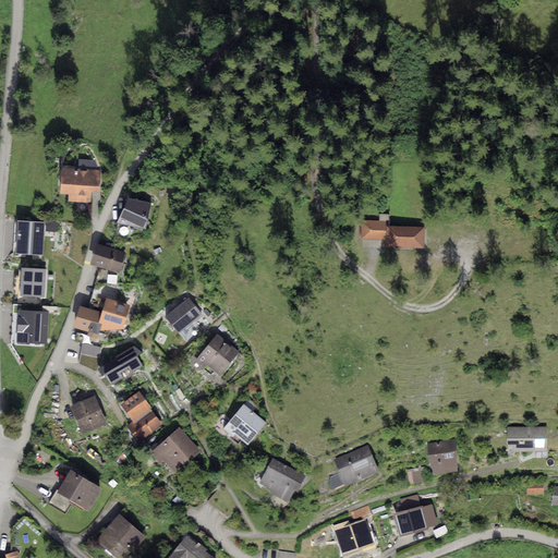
[(102,168),(61,168),(61,193),(68,193),(68,202),(91,202),(92,193),(101,193),(102,168)]
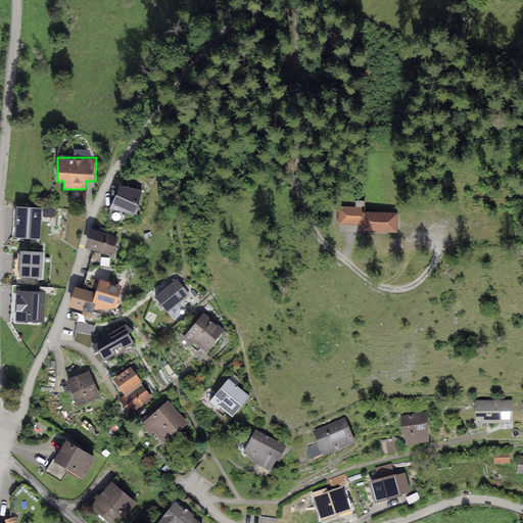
[(141,190),(120,186),(109,209),(136,215),(141,190)]
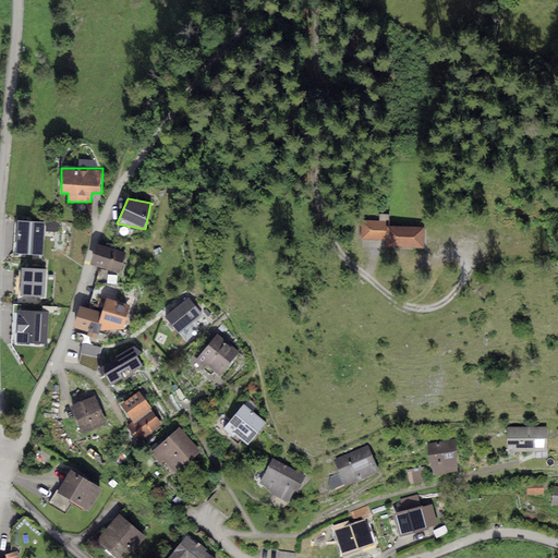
[(390,221),(361,220),(361,240),(386,241),(386,249),(424,250),(425,227),(390,226),(390,221)]
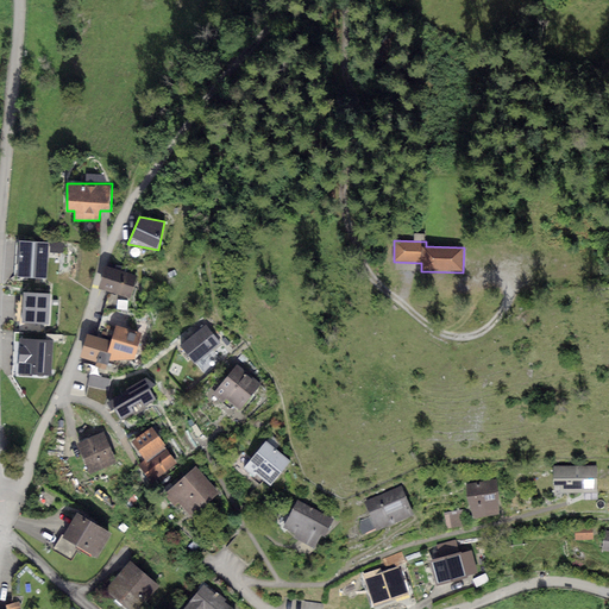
[(49,243),(19,242),(17,276),(46,278),(49,243)]
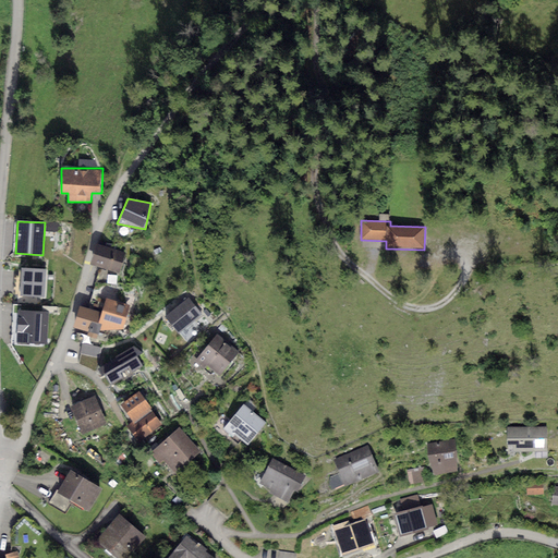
[(126,253),(98,244),(92,266),(120,274),(126,253)]
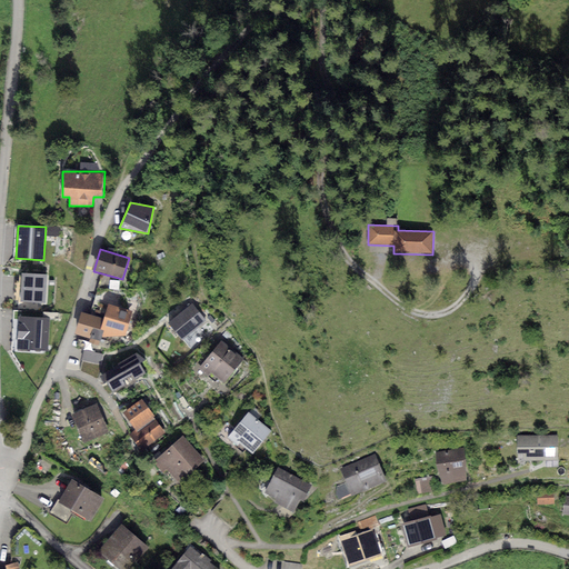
[(133,260),(133,280),(140,280),(149,270),(145,261),(133,260)]
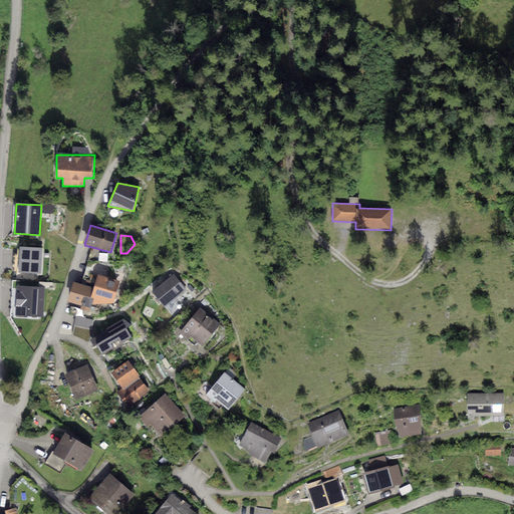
[(42,248),(20,247),(18,272),(41,273),(42,248)]
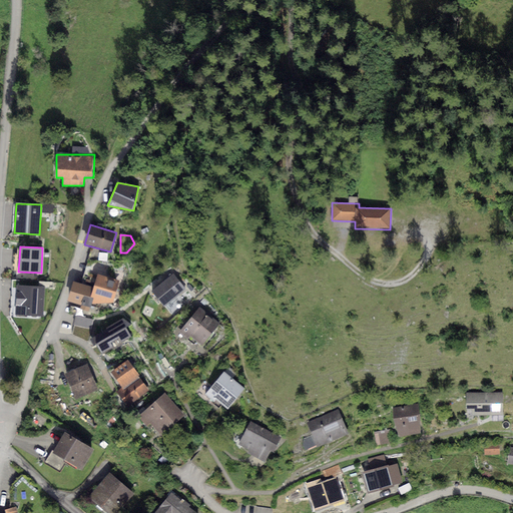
[(172,274),(152,291),(164,306),(184,289),(172,274)]
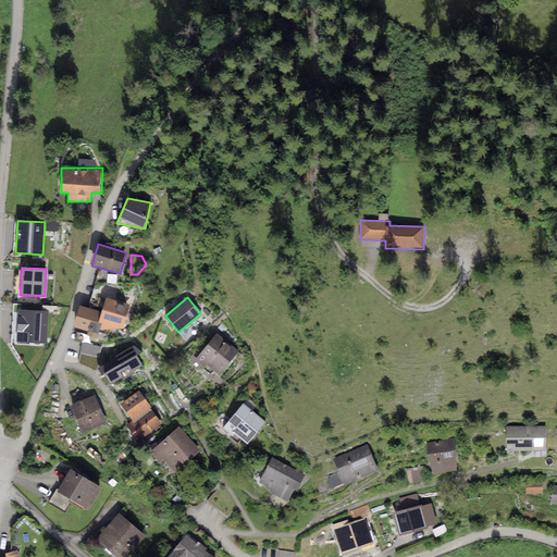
[(130,305),(106,298),(101,311),(96,331),(123,329),(130,305)]
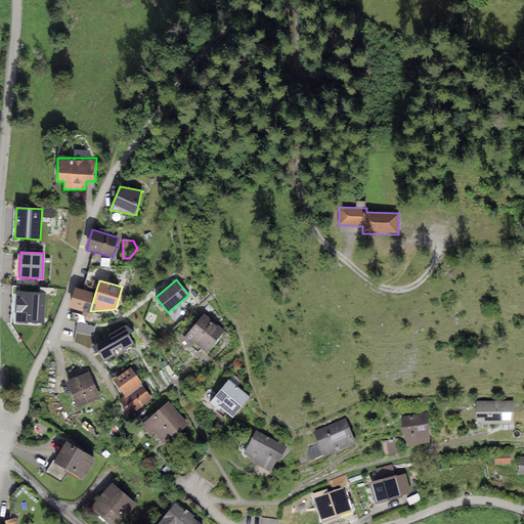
[(90,311),(95,293),(75,287),(69,308),(89,314),(90,311)]
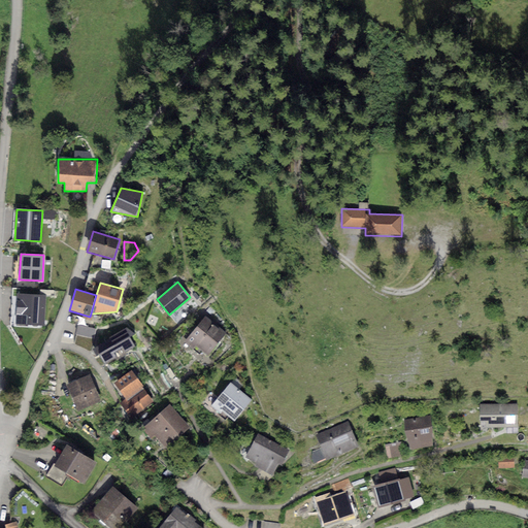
[(45,296),(18,295),(15,324),(44,326),(45,296)]
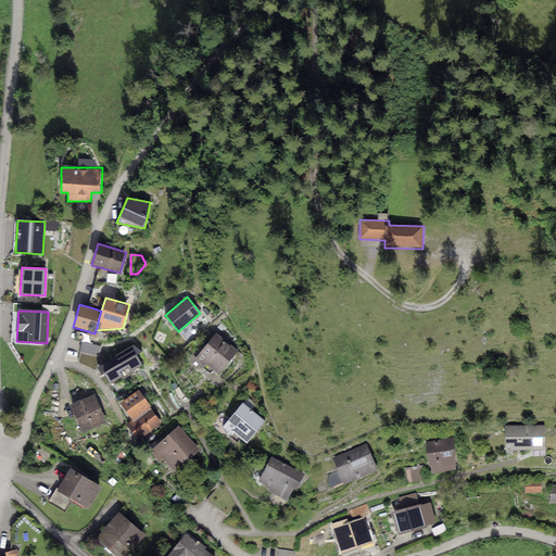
[(217,332),(193,361),(202,367),(206,363),(219,374),(239,351),(217,332)]
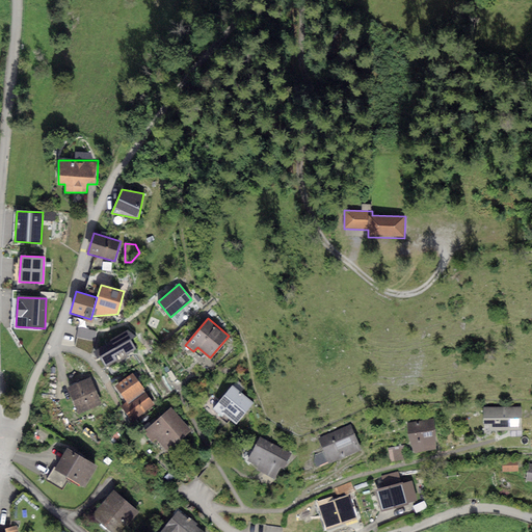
[(98,331),(78,328),(74,347),(90,354),(98,331)]
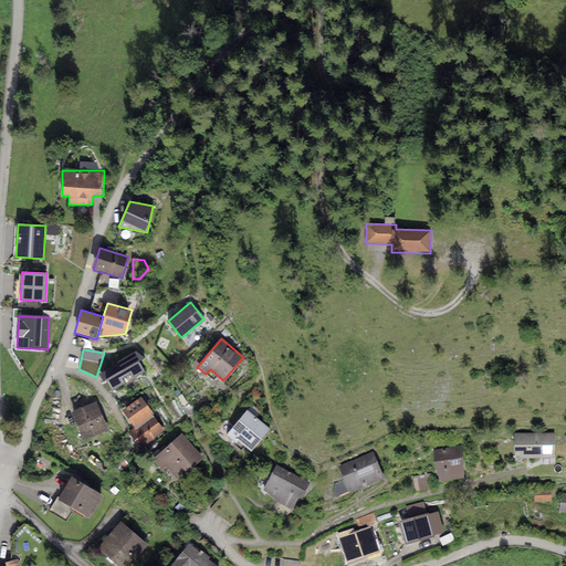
[(136,352),(98,376),(103,384),(106,383),(112,392),(145,373),(139,363),(146,359),(136,352)]
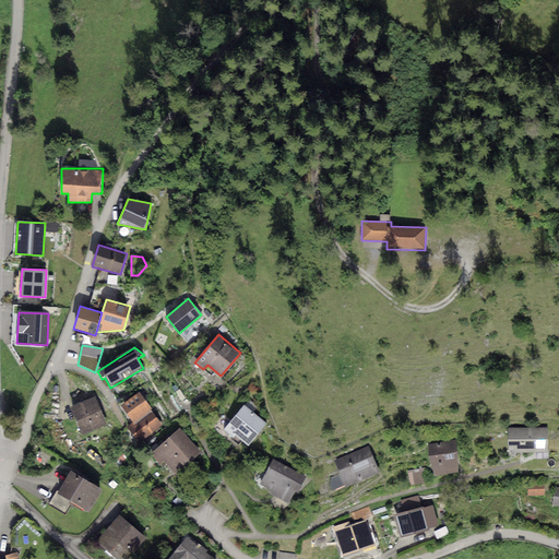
[(139,392),(121,405),(134,423),(152,409),(139,392)]
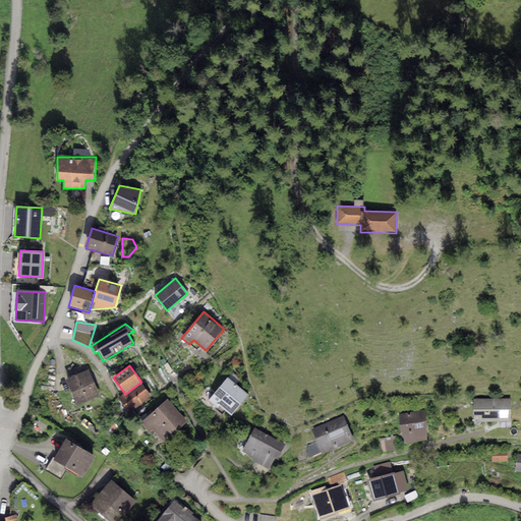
[(90,369),(66,380),(76,406),(101,396),(90,369)]
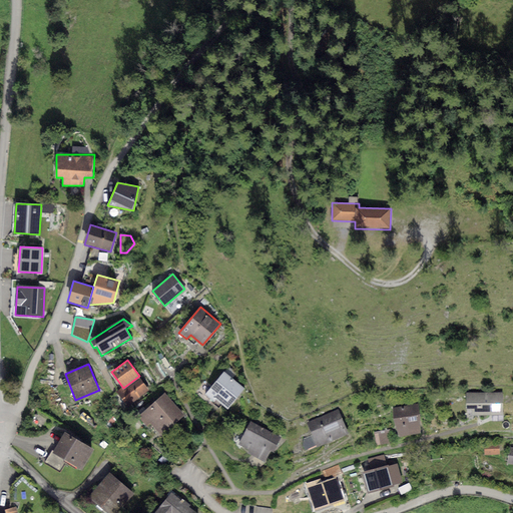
[(236,372),(229,367),(224,373),(223,372),(204,394),(215,403),(217,401),(227,409),(244,389),(230,378),(236,372)]
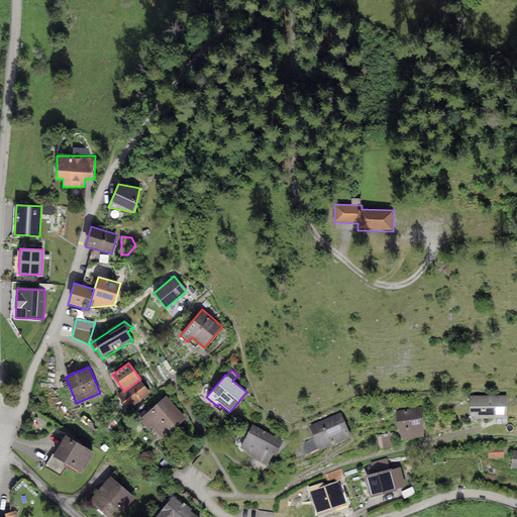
[(124,391),(118,396),(129,409),(150,393),(140,379),(124,391)]
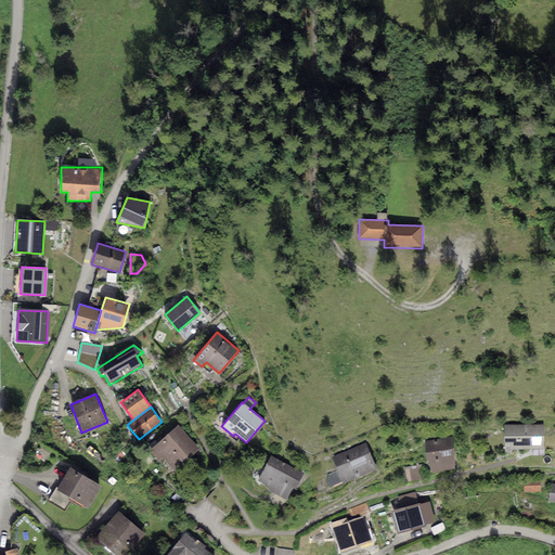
[(178,425),(152,449),(175,473),(199,449),(178,425)]
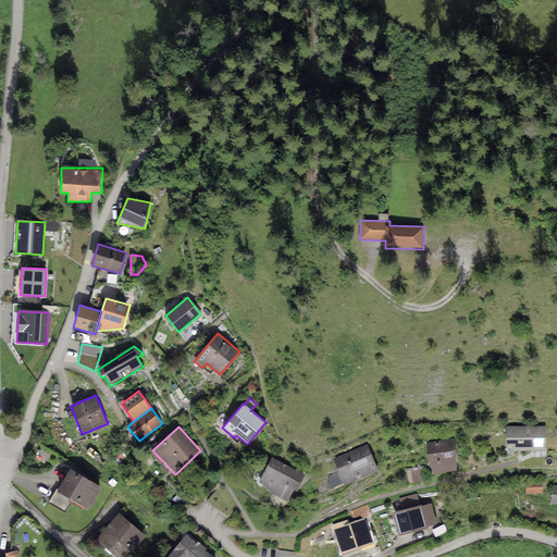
[(546,426),(506,426),(507,444),(511,444),(511,450),(546,450),(546,426)]
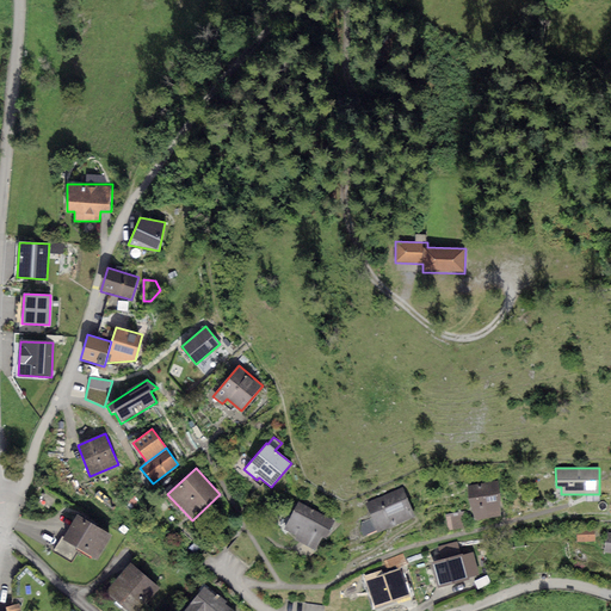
[(497,481),(468,487),(474,522),(504,516),(497,481)]
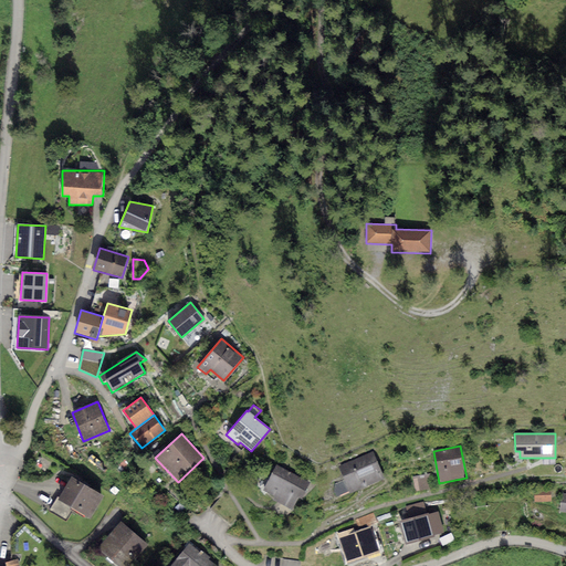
[(374,451),(339,467),(352,493),(386,477),(374,451)]
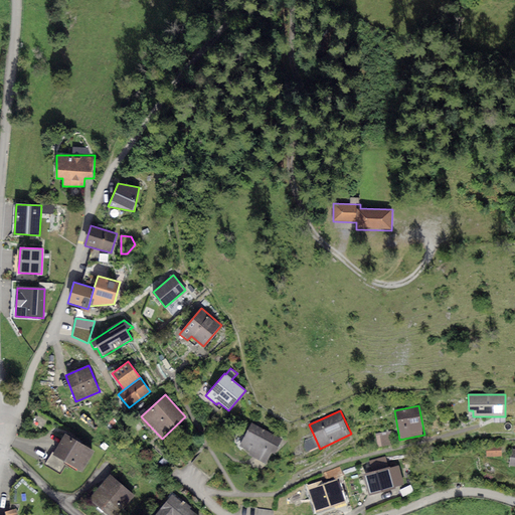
[(108,411),(101,419),(110,428),(117,420),(108,411)]
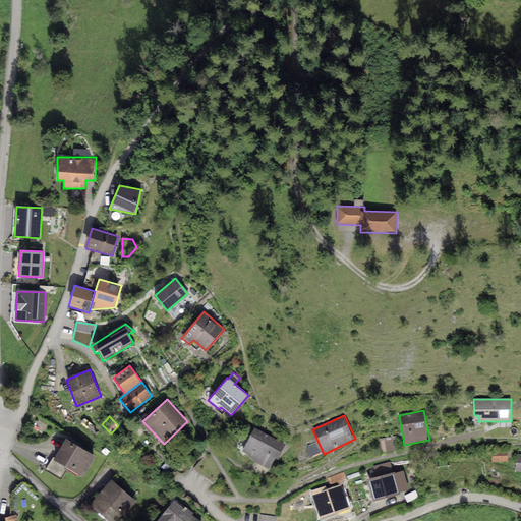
[(284,445),(254,428),(241,452),(252,458),(251,460),(270,470),(284,445)]
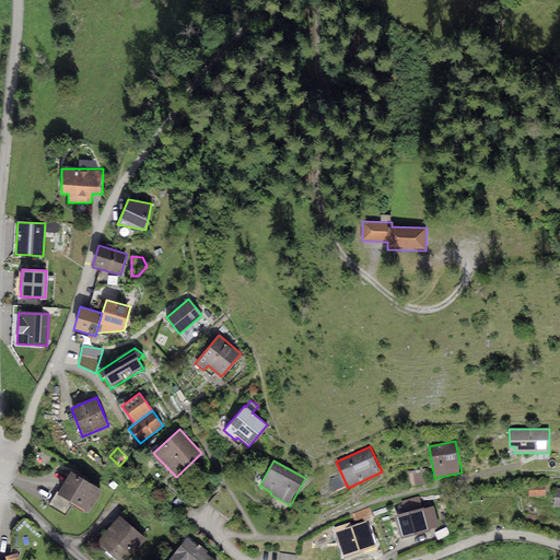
[(426,469),(409,473),(411,483),(428,480),(426,469)]
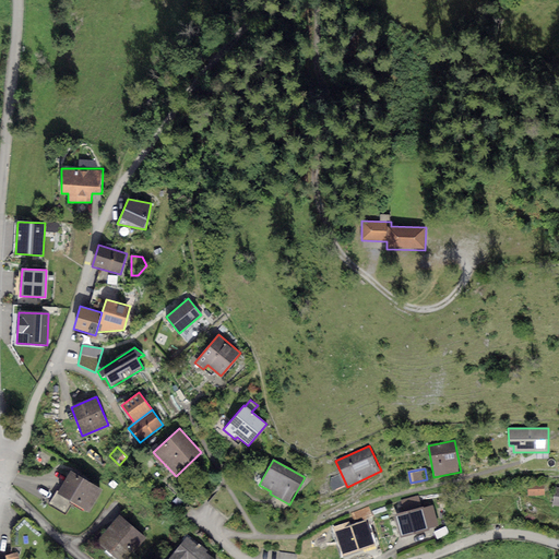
[(103,489),(71,471),(58,492),(74,502),(90,511),(103,489)]
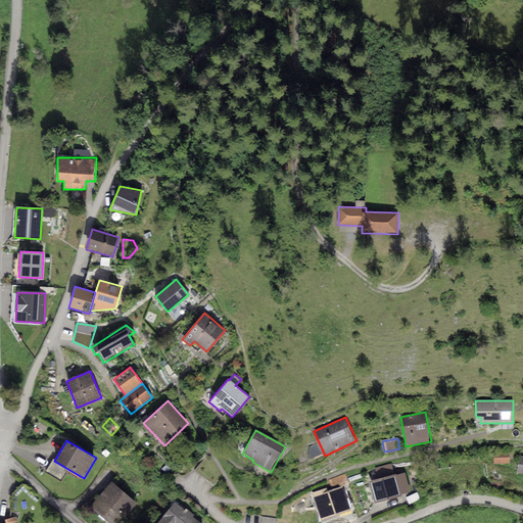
[(509,452),(493,453),(494,464),(510,463),(509,452)]
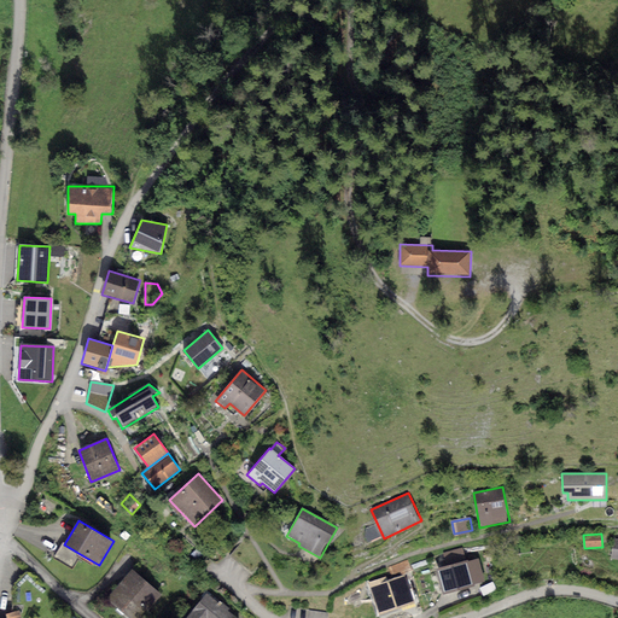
[(82,555),(64,544),(63,543),(53,558),(73,570),(82,555)]
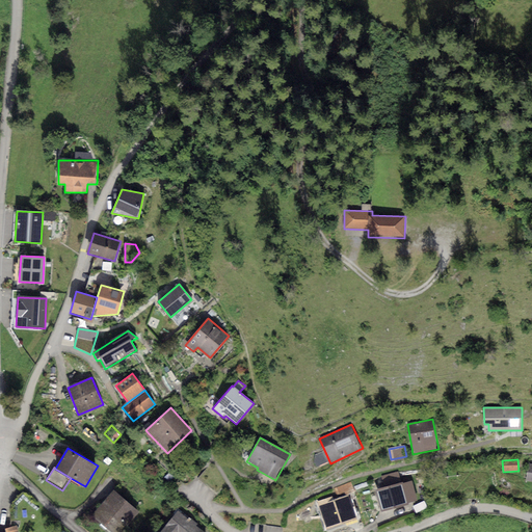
[(384,487),(376,489),(381,511),(408,504),(408,502),(417,500),(411,481),(401,484),(398,472),(381,476),(384,487)]
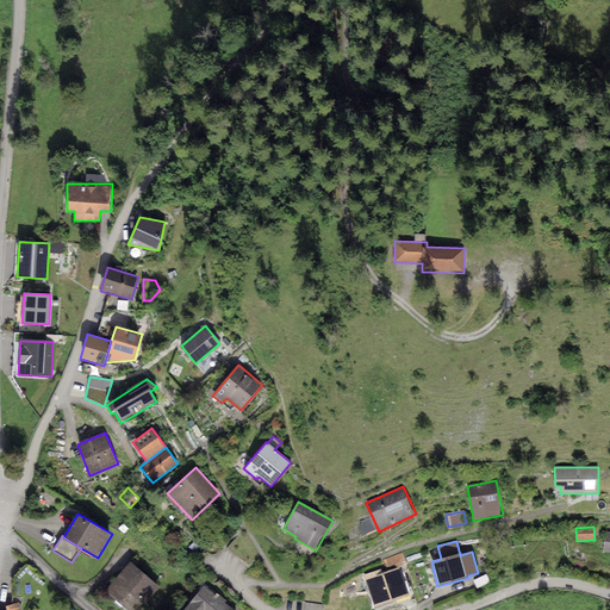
[(130,561),(106,590),(129,609),(143,609),(162,589),(130,561)]
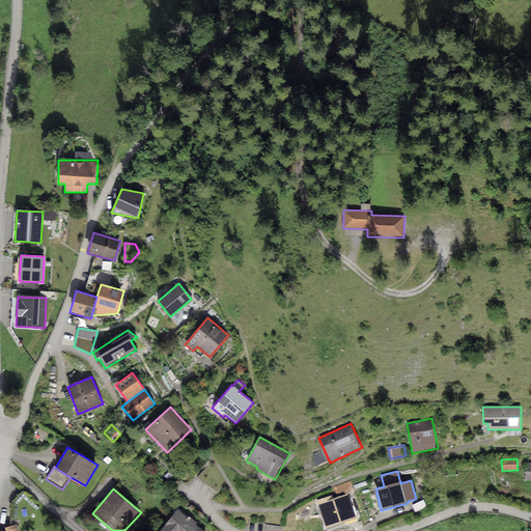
[(333,495),(316,500),(326,528),(355,518),(347,494),(335,498),(333,495)]
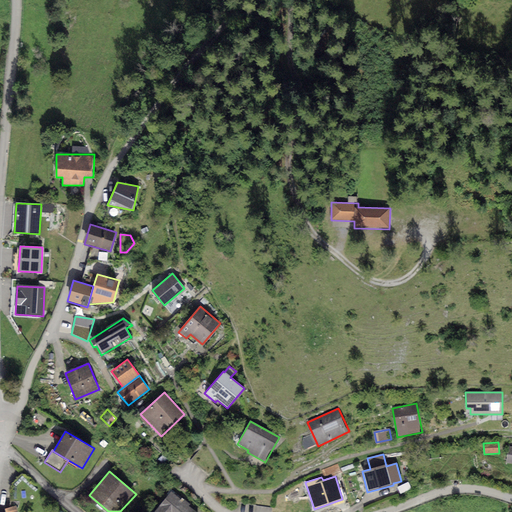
[(195,511),(171,492),(153,511),(195,511)]
